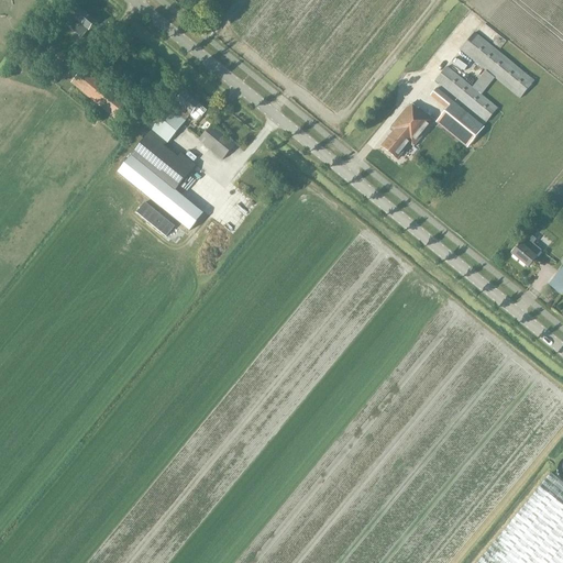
[(56,18),(63,23),(76,6),(69,0),(56,18)]
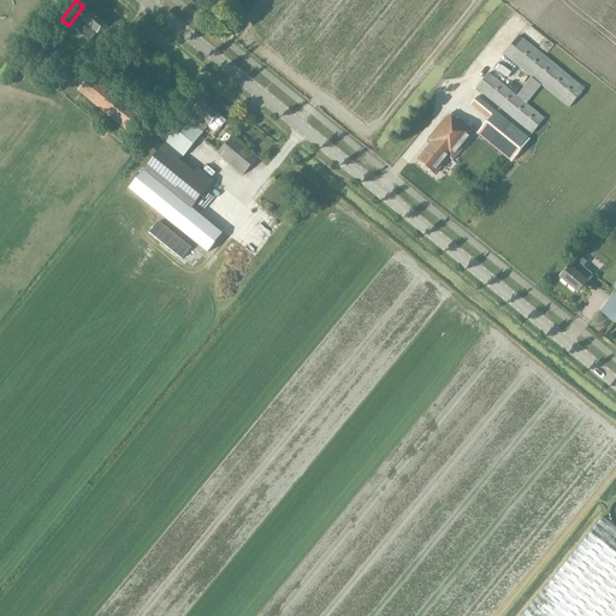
[(78,19),(72,27),(78,33),(89,41),(105,23),(87,9),(78,19)]
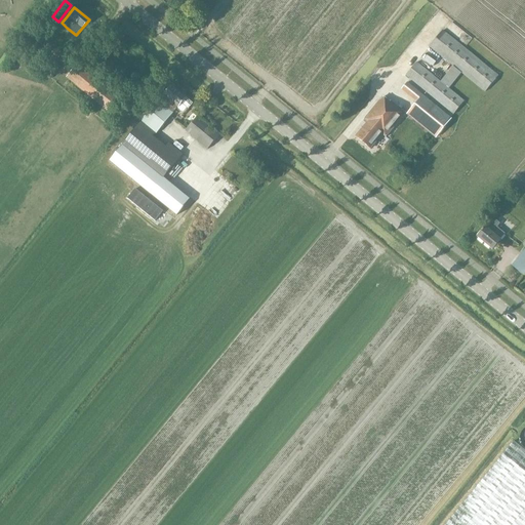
[(416,63),(406,76),(410,79),(453,114),(463,102),(448,88),(461,73),(485,92),(498,76),(442,31),(430,47),(453,67),(440,82),(416,63)]
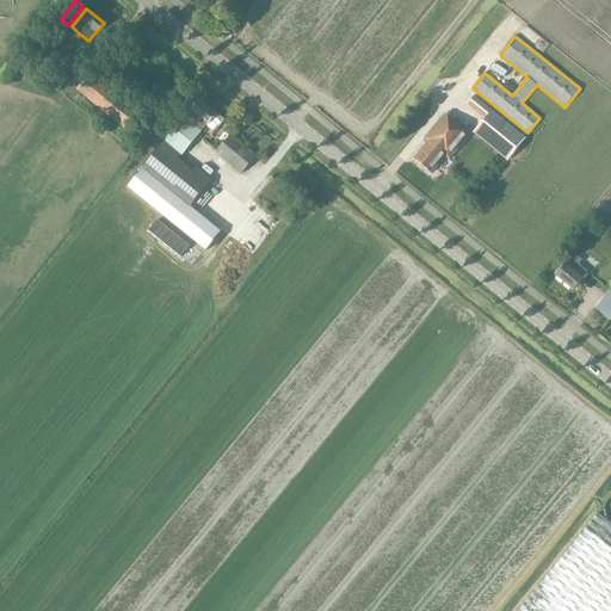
[(78,90),(123,129),(136,113),(91,75),(78,90)]
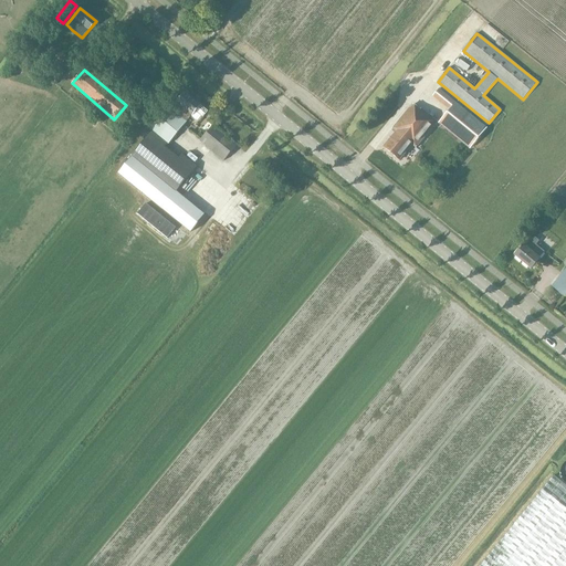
[(439,123),(470,148),(486,127),(439,88),(432,96),(449,109),(439,123)]
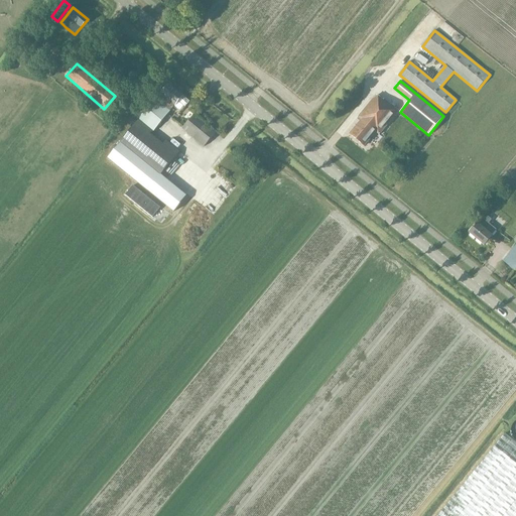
[(121,142),(107,158),(146,192),(159,176),(179,152),(166,142),(163,145),(150,134),(152,131),(153,131),(170,111),(169,110),(173,105),(174,106),(177,102),(184,107),(189,102),(182,96),(168,85),(160,94),(156,90),(135,116),(139,120),(121,142)]
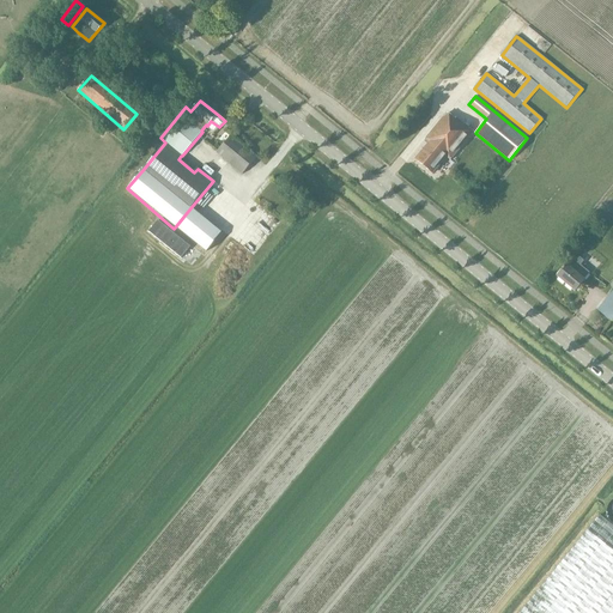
[(430,141),(416,159),(432,173),(447,156),(450,159),(473,132),(463,123),(456,117),(454,119),(447,114),(426,139),(430,141)]
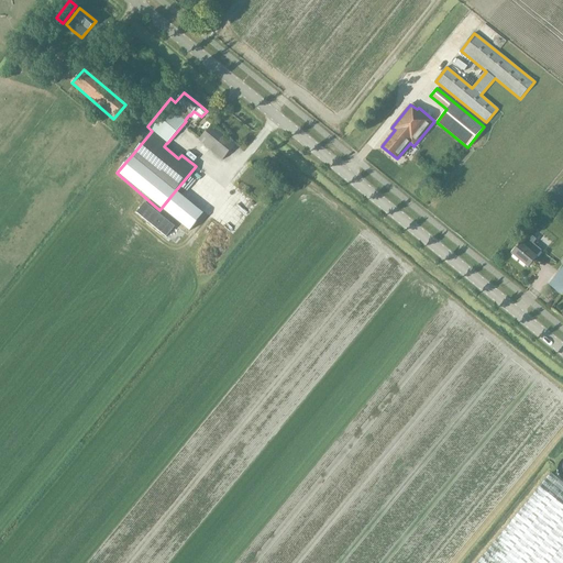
[(199,141),(209,150),(223,161),(235,144),(211,125),(199,141)]
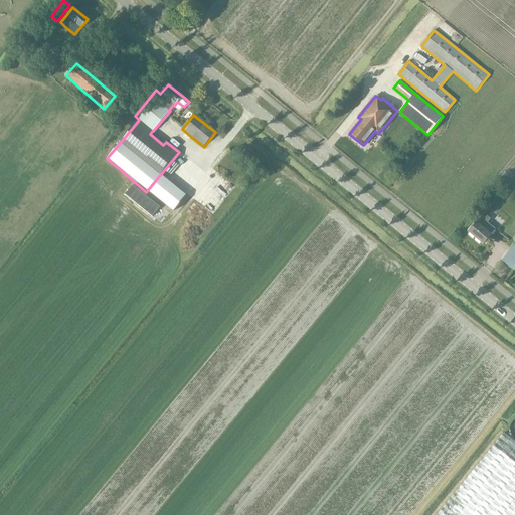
[(133,185),(125,195),(152,217),(160,207),(133,185)]
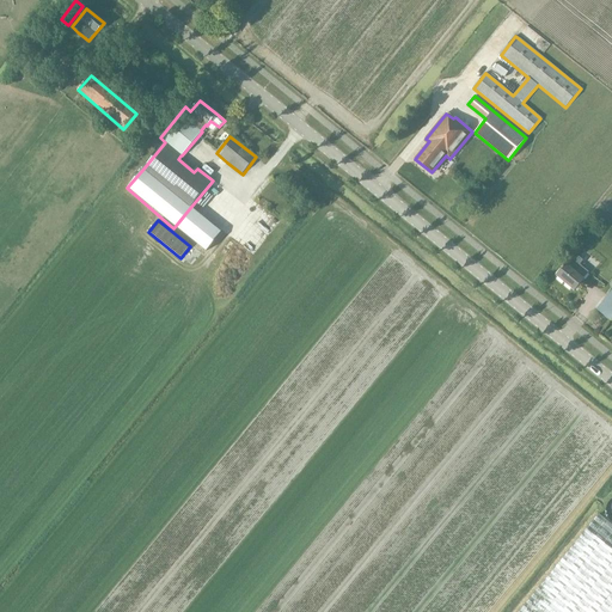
[(562,270),(557,276),(574,291),(583,279),(588,273),(580,265),(582,261),(579,257),(574,263),(569,268),(565,265),(563,268),(561,270),(562,270)]
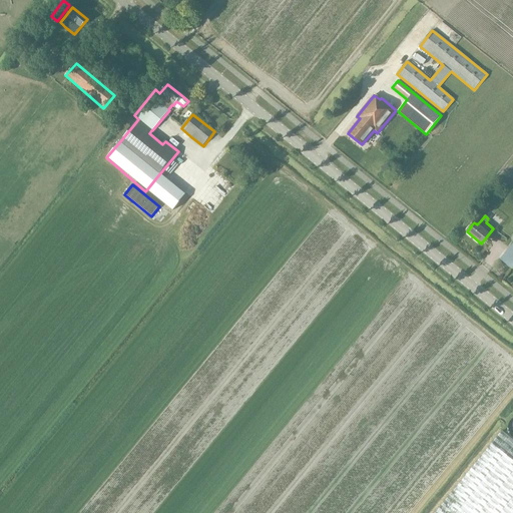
[(512,242),(500,260),(511,269),(512,267),(512,242)]
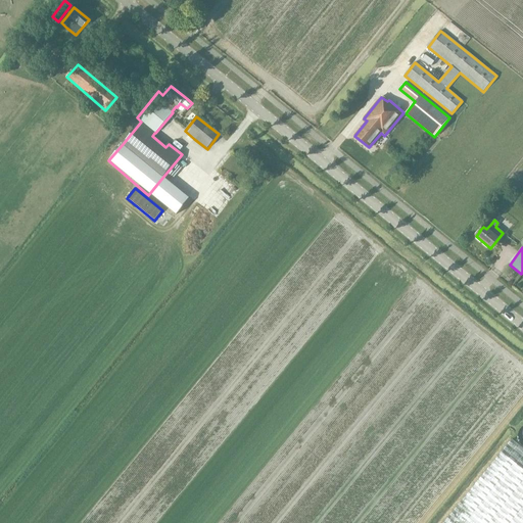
[(445,522),(522,522),(522,448),(512,439),(464,501),(445,522)]
